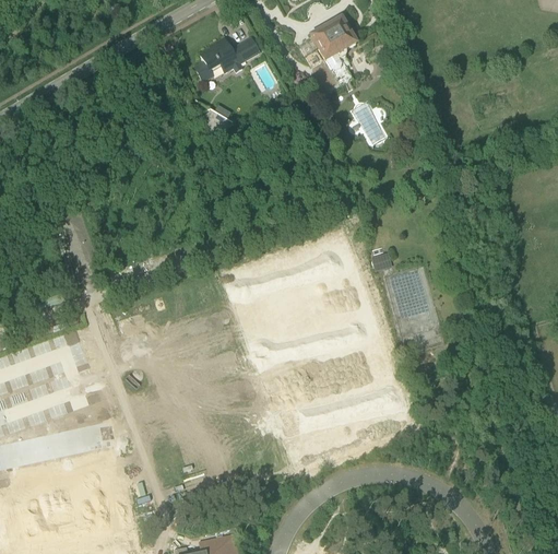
[(311,33),(325,57),(341,84),(354,78),(342,55),(344,54),(346,52),(346,51),(347,49),(346,47),(356,42),(342,15),(311,33)]
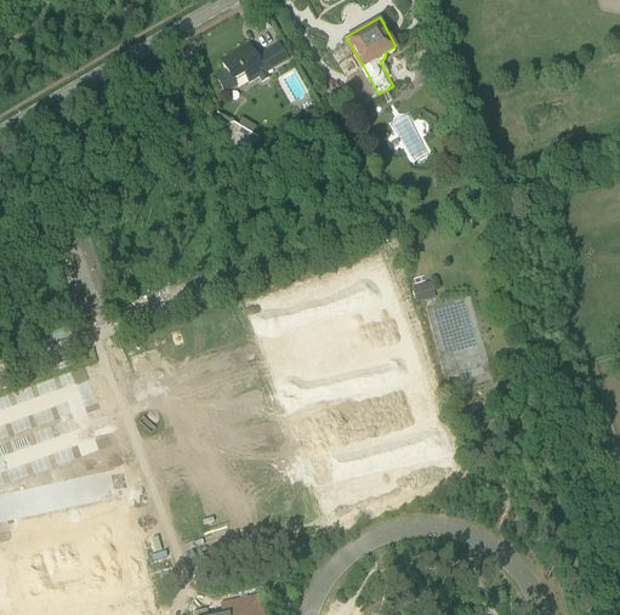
[(223,57),(227,66),(215,73),(226,90),(238,84),(233,75),(246,68),(251,78),(290,56),(280,39),(257,52),(250,39),(233,49),(235,51),(223,57)]
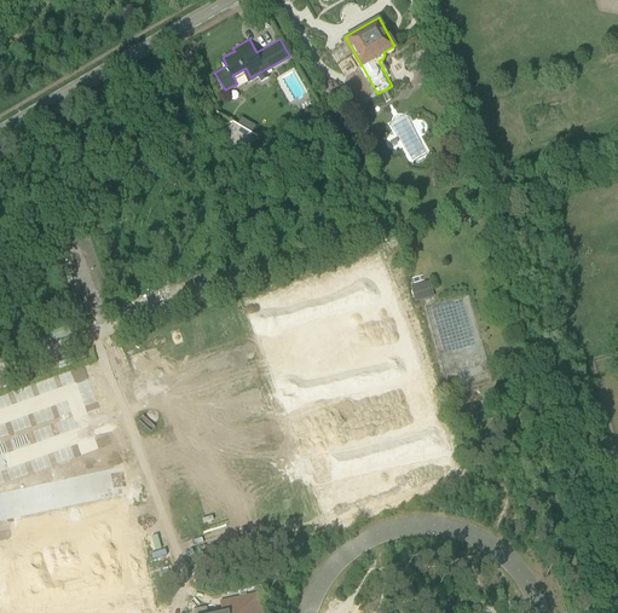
[(237,149),(261,136),(235,120),(225,126),(237,149)]
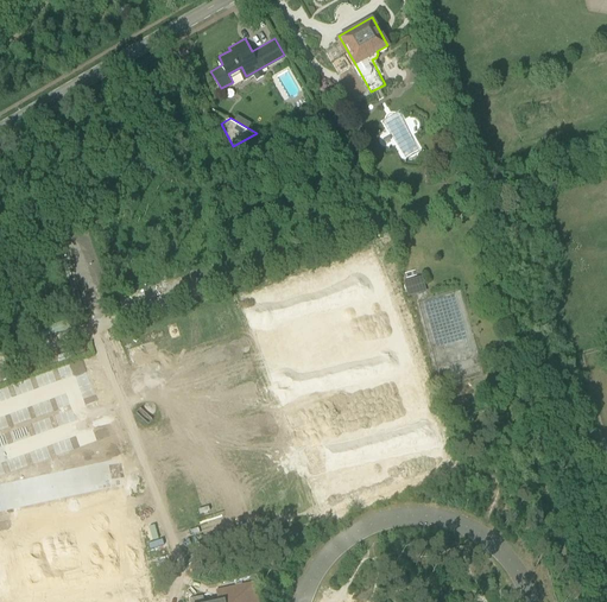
[(423,273),(404,278),(408,292),(427,287),(423,273)]
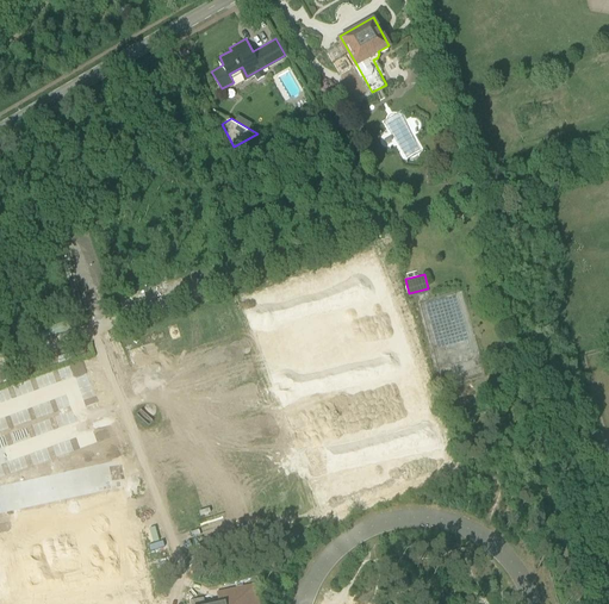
[(230,598),(202,603),(261,603),(256,580),(227,586),(230,598)]
